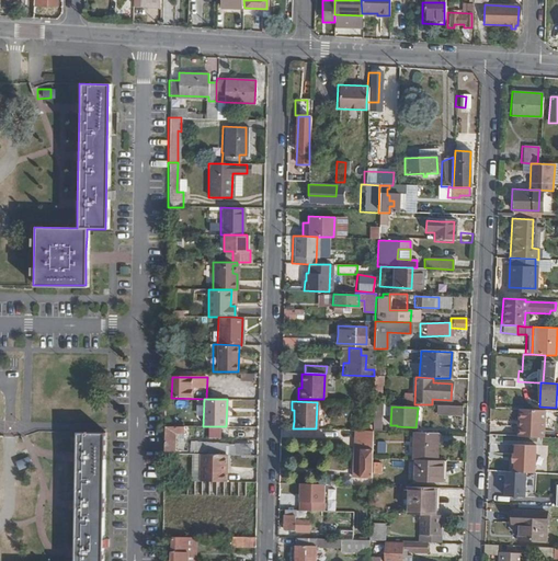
[(541,437),(542,410),(538,410),(536,410),(520,409),(519,425),(516,425),(516,436),(541,437)]
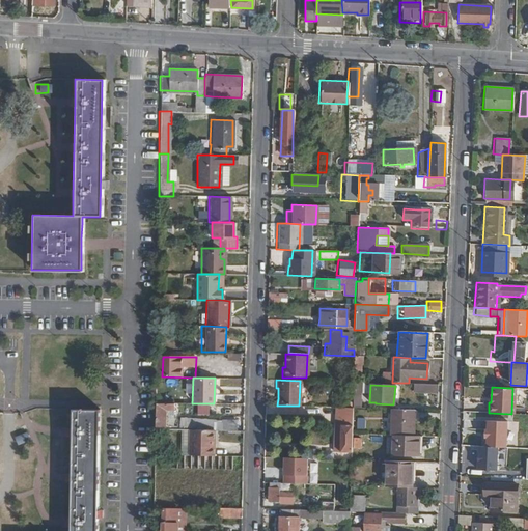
[(470,404),(488,406),(488,395),(470,394),(470,404)]
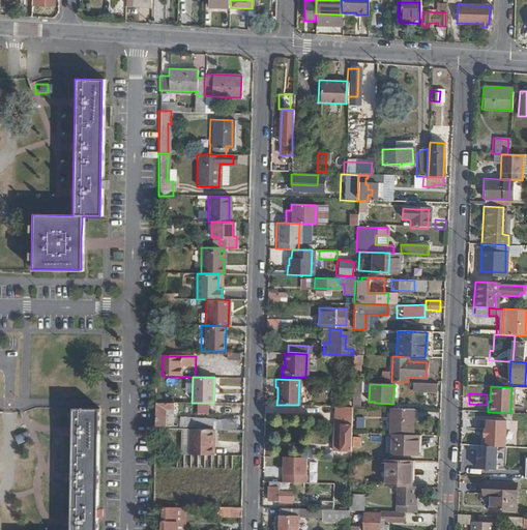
[(172,402),(154,402),(154,429),(163,428),(164,421),(169,421),(169,415),(164,415),(164,408),(172,408),(172,402)]
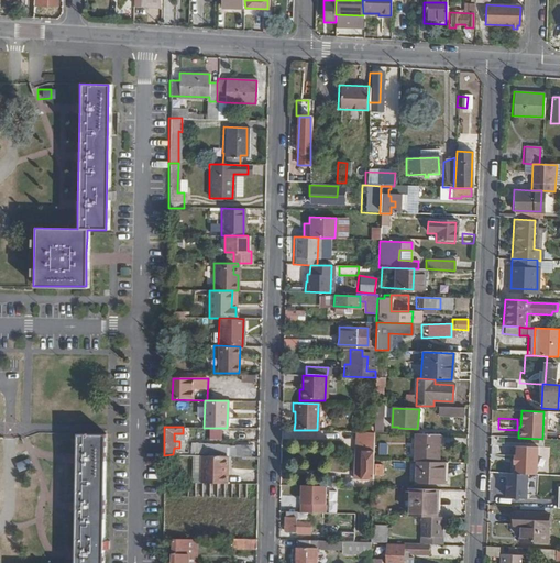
[(360,478),(371,479),(372,460),(373,432),(358,431),(358,440),(361,440),(360,478)]
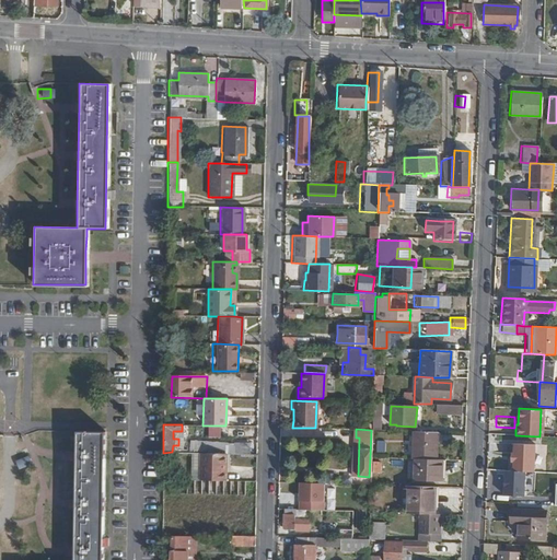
[(100,559),(102,431),(74,431),(74,456),(73,504),(73,552),(72,559),(100,559)]
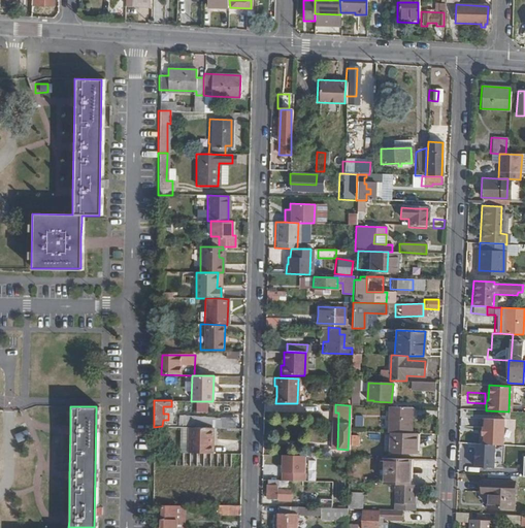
[(414,417),(415,407),(389,406),(388,432),(390,432),(409,433),(411,417),(414,417)]
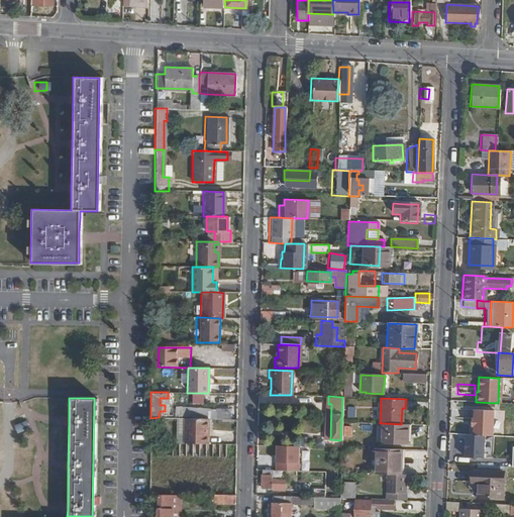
[(172,407),(172,415),(183,415),(183,407),(172,407)]
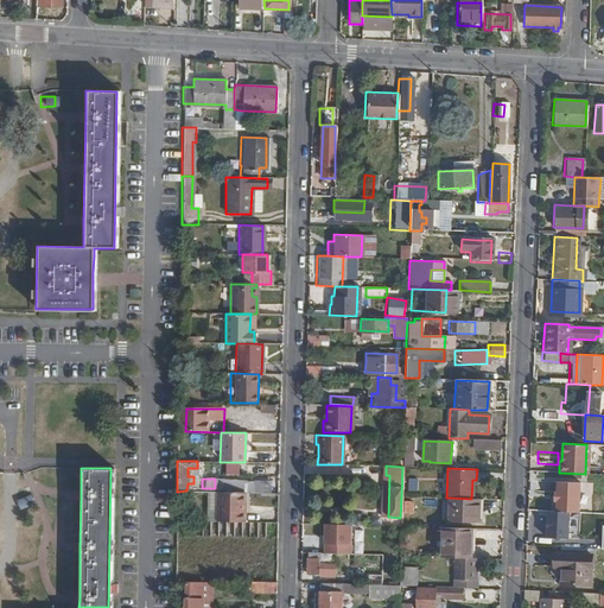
[(252,482),(252,492),(269,493),(269,482),(252,482)]
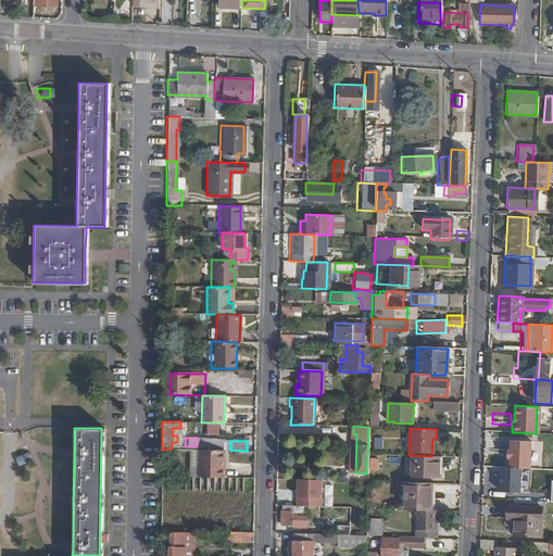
[(196,450),(196,477),(223,477),(224,450),(196,450)]
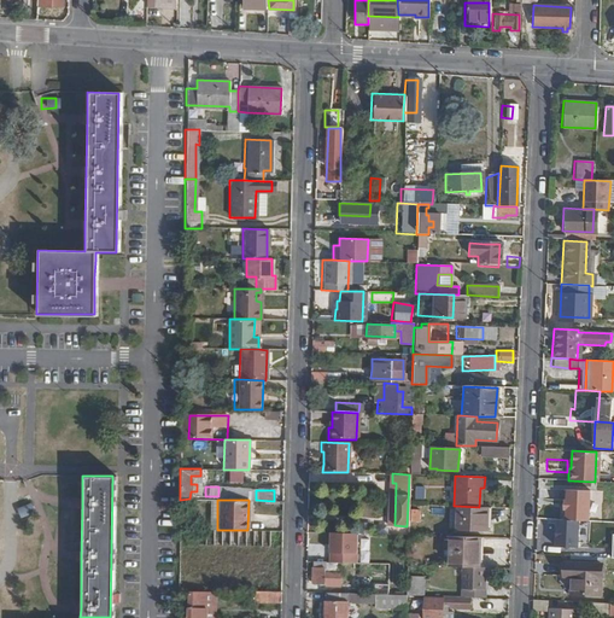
[(13,507),(16,517),(29,514),(28,505),(13,507)]
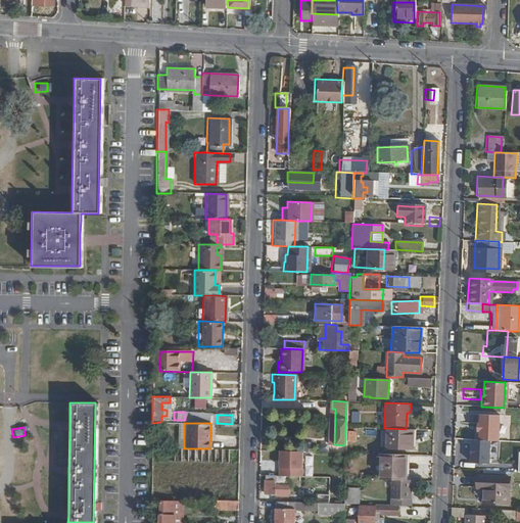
[(414,447),(415,430),(406,429),(386,428),(385,446),(414,447)]
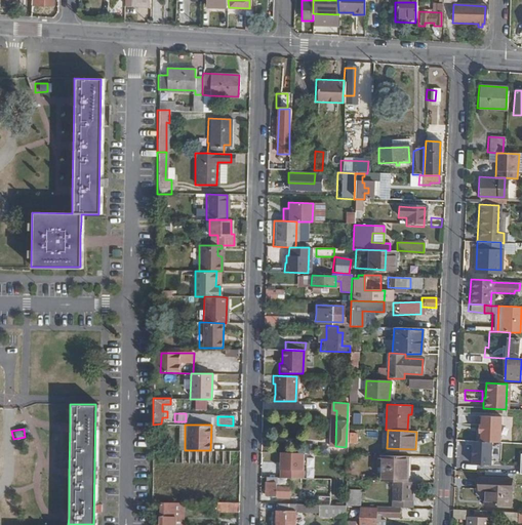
[(489,434),(467,433),(466,443),(488,444),(489,434)]
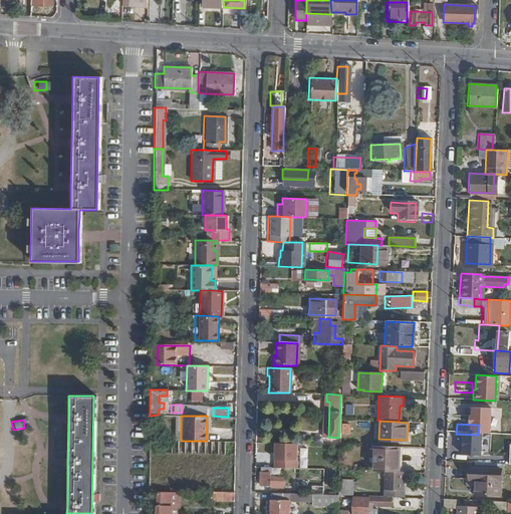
[(181,441),(150,440),(149,454),(229,455),(229,442),(206,441),(181,441)]
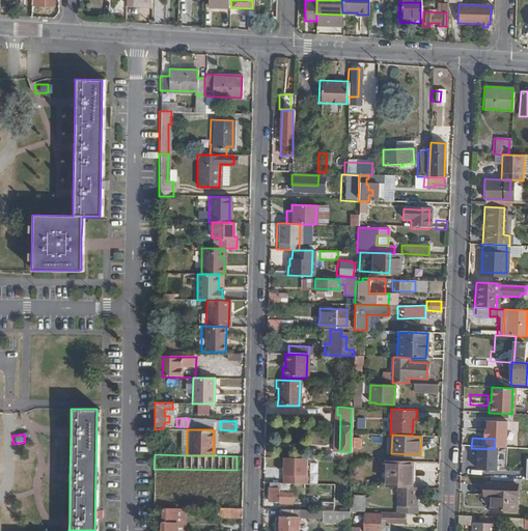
[(278,457),(277,483),(302,484),(303,458),(278,457)]
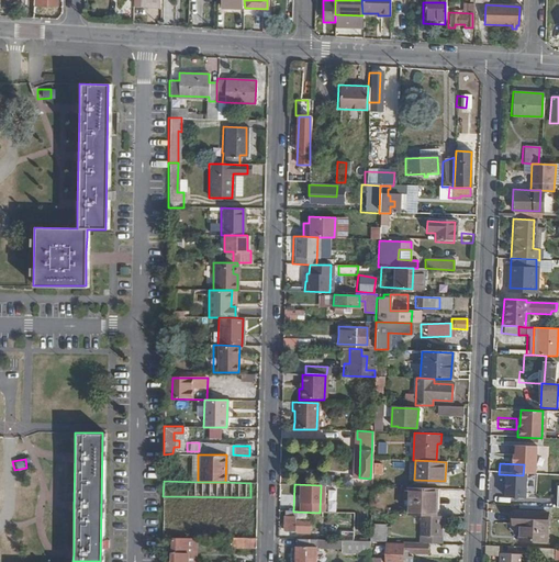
[(434,516),(435,489),(406,487),(405,515),(420,516),(434,516)]
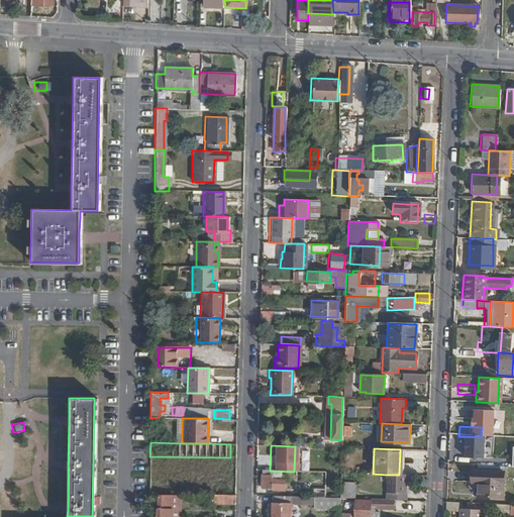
[(501,473),(471,472),(470,482),(466,482),(466,489),(473,489),(472,497),(500,499),(501,473)]
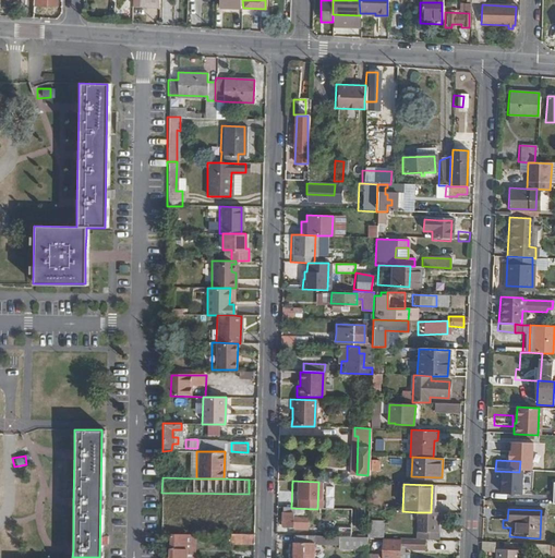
[(249,510),(161,510),(160,524),(248,525),(249,510)]
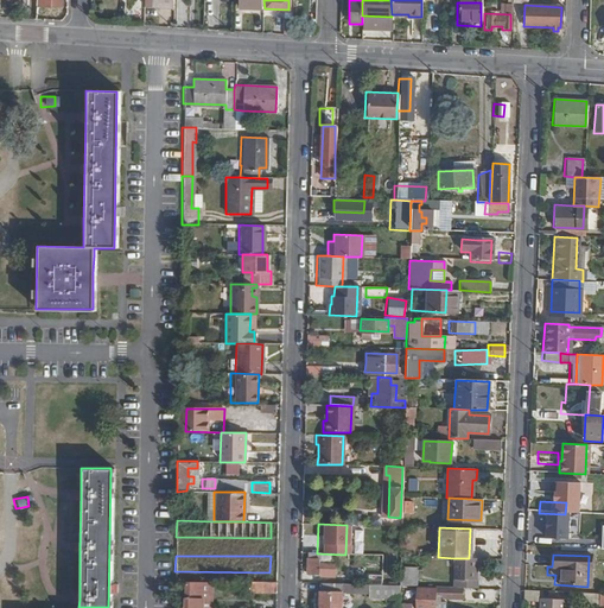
[(462,588),(475,588),(476,558),(469,558),(453,558),(452,588),(462,588)]
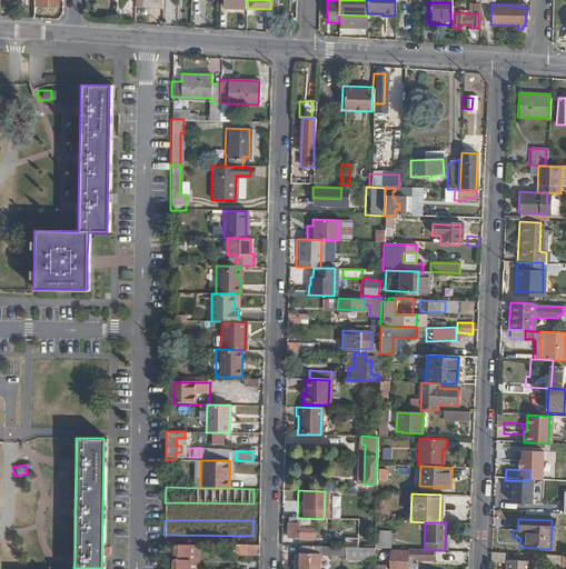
[(298,542),(298,538),(309,538),(309,528),(299,528),(299,523),(287,523),(287,539),(289,540),(289,542),(298,542)]
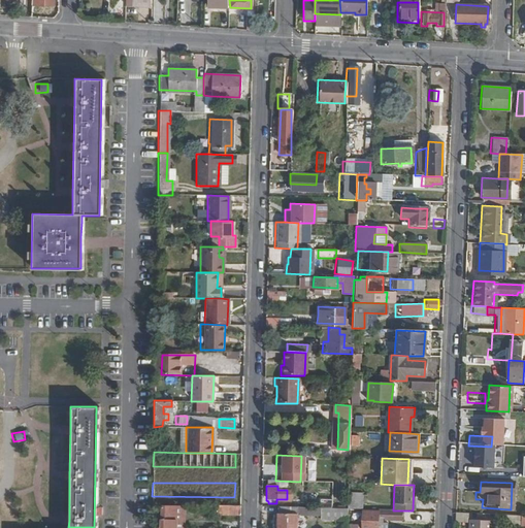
[(237,515),(237,505),(215,504),(215,514),(237,515)]
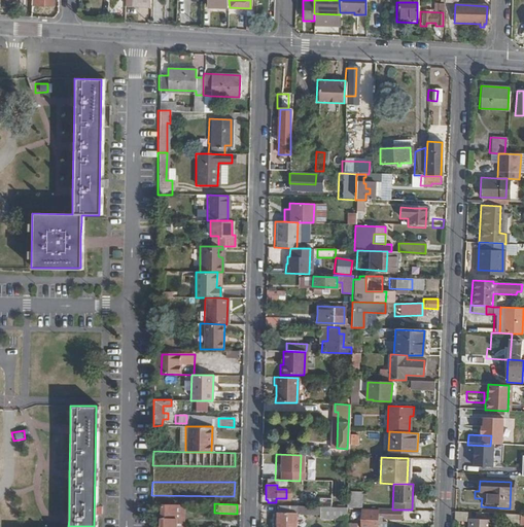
[(164,504),(162,526),(172,526),(173,518),(181,518),(182,504),(164,504)]
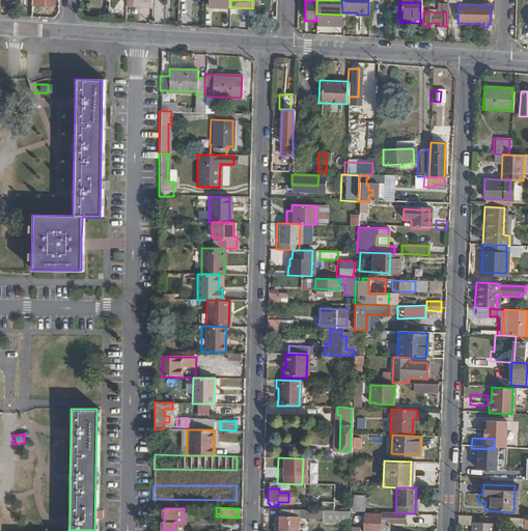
[(273,518),(273,530),(297,530),(299,510),(278,509),(278,518),(273,518)]
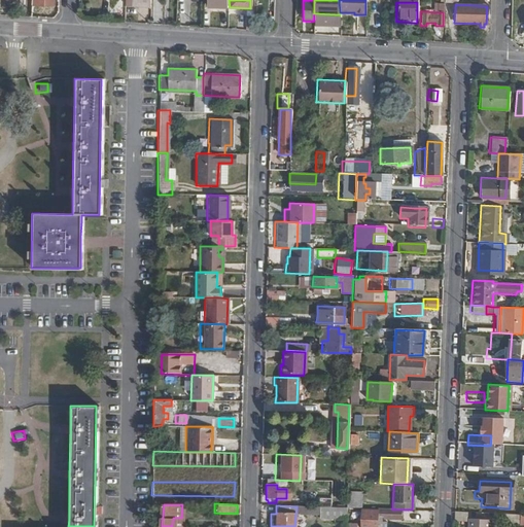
[(333,519),(333,507),(306,506),(304,506),(303,515),(311,515),(314,519),(333,519)]
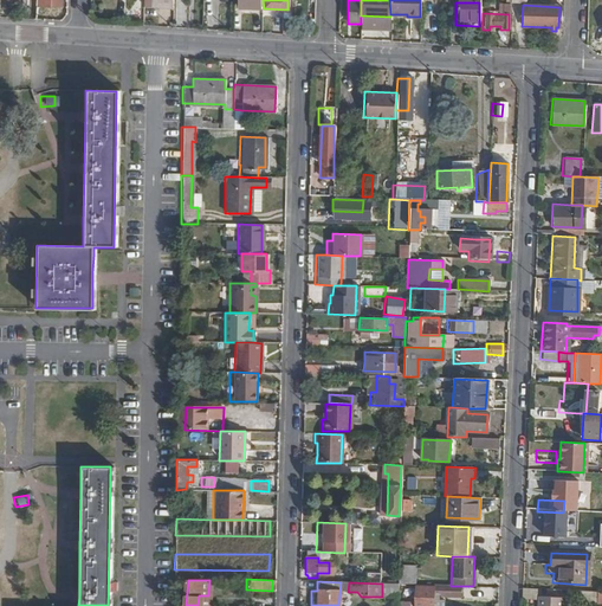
[(414,587),(413,605),(439,605),(440,597),(460,598),(460,586),(451,586),(433,585),(433,587),(414,587)]
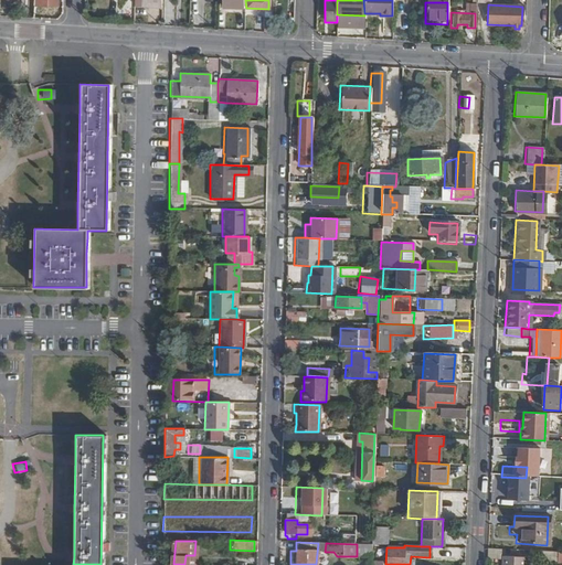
[(501,564),(525,564),(526,557),(502,555),(501,564)]
